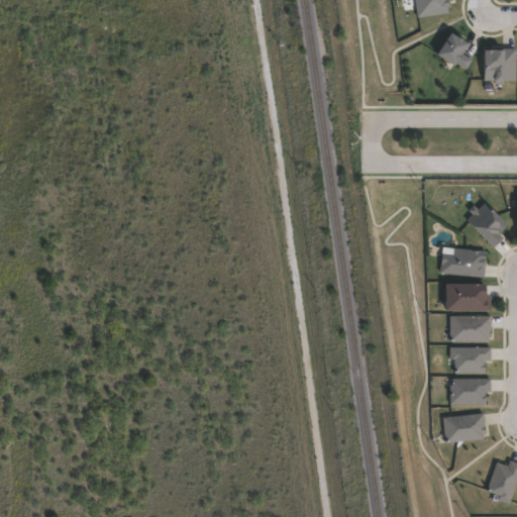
[(447,0),(448,6),(445,6),(446,14),(417,17),(414,0),(447,0)]
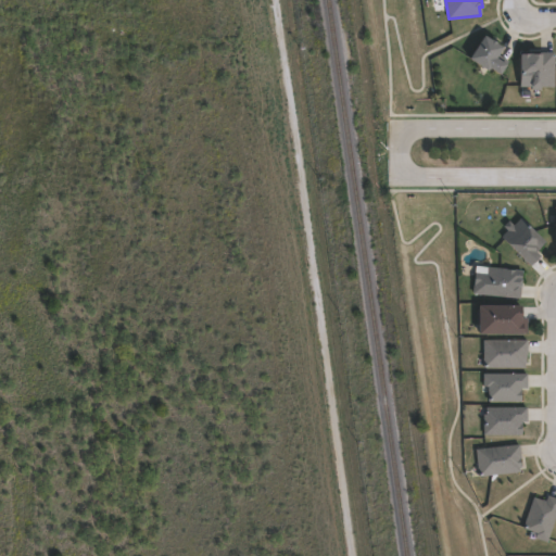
[(482,35),(489,39),(489,38),(494,41),(494,42),(501,47),(494,58),(504,64),(497,74),(488,67),(485,70),(467,59),(482,35)]
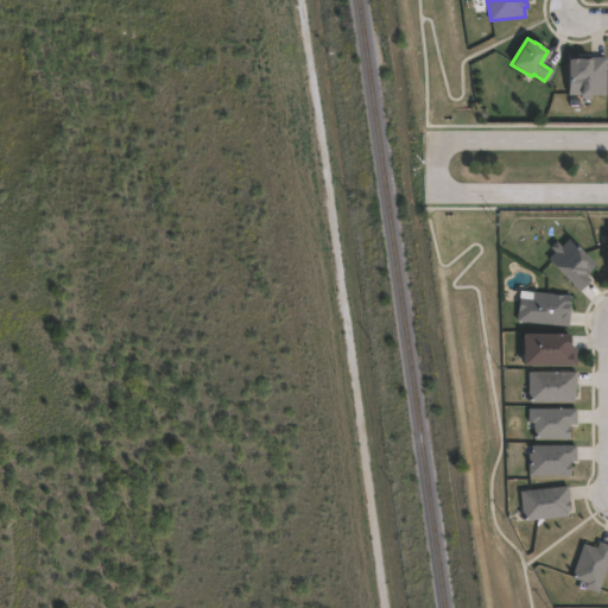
[(606,57),(606,95),(591,95),(590,97),(580,96),(580,94),(568,94),(569,58),(590,59),(590,57),(606,57)]
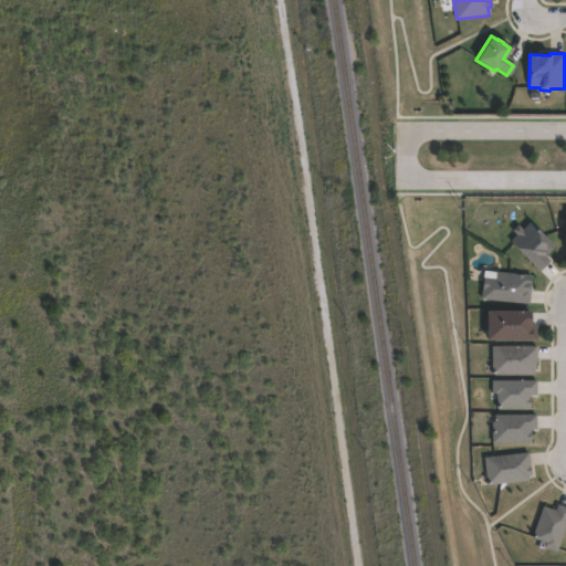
[(530,222),(553,247),(543,257),(548,261),(537,272),(509,242),(516,236),(512,230),(517,224),(523,230),(530,222)]
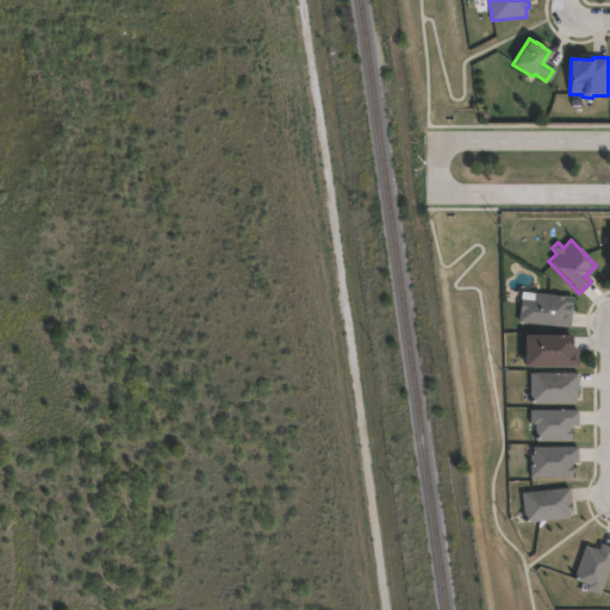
[(572,297),(568,328),(518,323),(521,299),(534,300),(534,294),(572,297)]
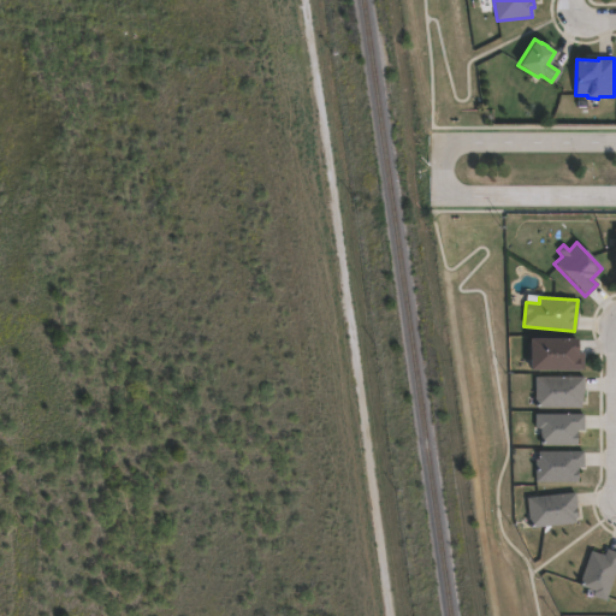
[(575,337),(575,351),(580,351),(580,369),(575,369),(527,368),(528,337),(575,337)]
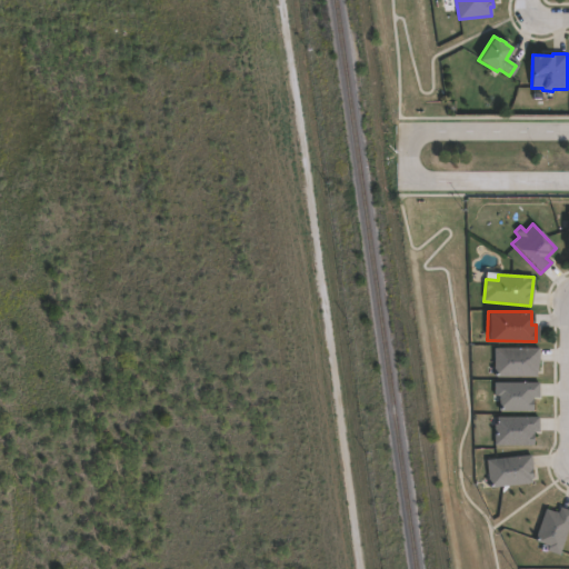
[(537,377),(495,377),(495,348),(539,348),(539,363),(538,363),(538,372),(537,372),(537,377)]
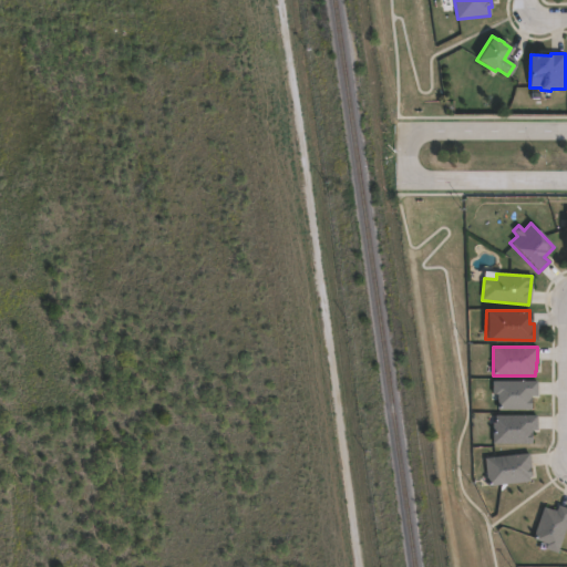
[(536,382),(536,397),(531,397),(531,410),(496,410),(497,394),(492,394),(492,382),(536,382)]
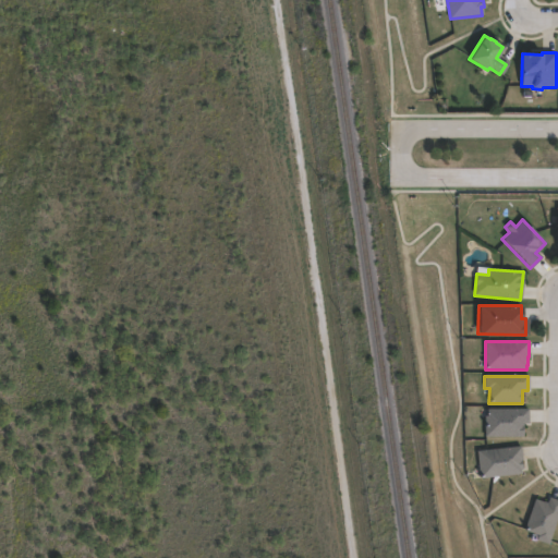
[(523,438),(484,438),(484,426),(487,426),(487,409),(529,409),(529,424),(523,424),(523,438)]
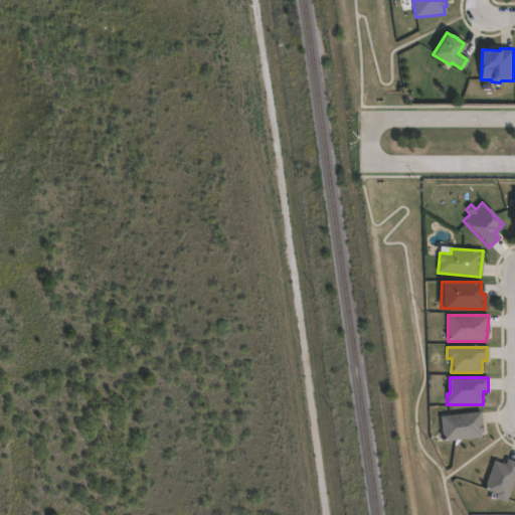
[(481,439),(443,443),(441,416),(481,412),(483,425),(482,425),(483,434),(481,434),(481,439)]
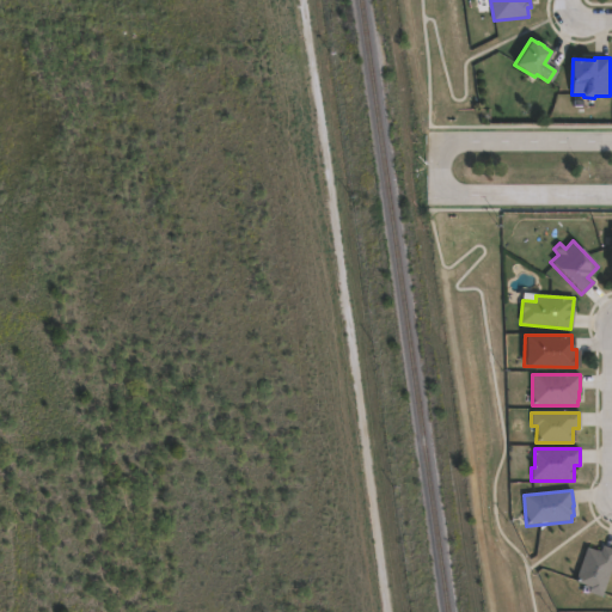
[(611,549),(611,567),(601,598),(588,593),(591,588),(574,582),(586,548),(600,552),(603,545),(611,549)]
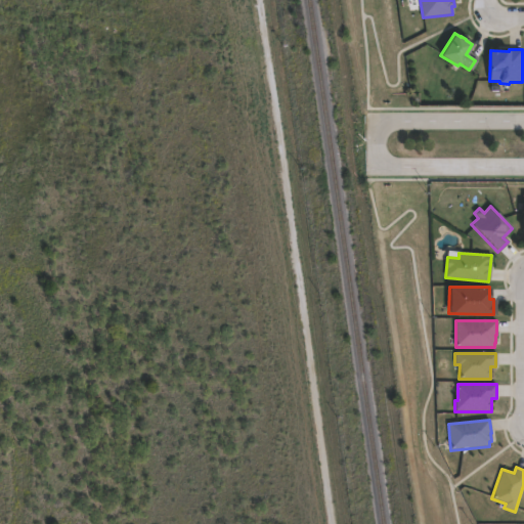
All buildings are outlined.
